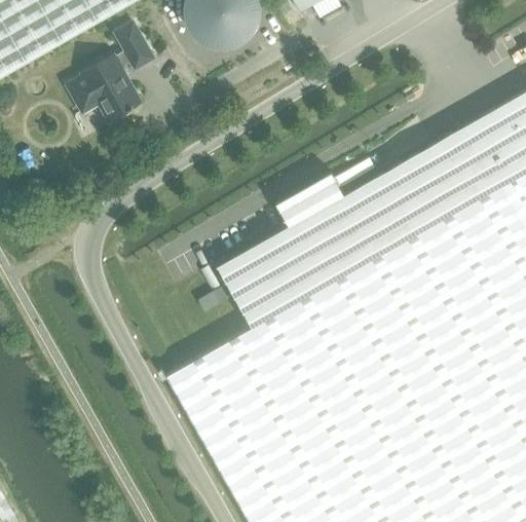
[(0,0),(0,78),(137,0),(0,0)]
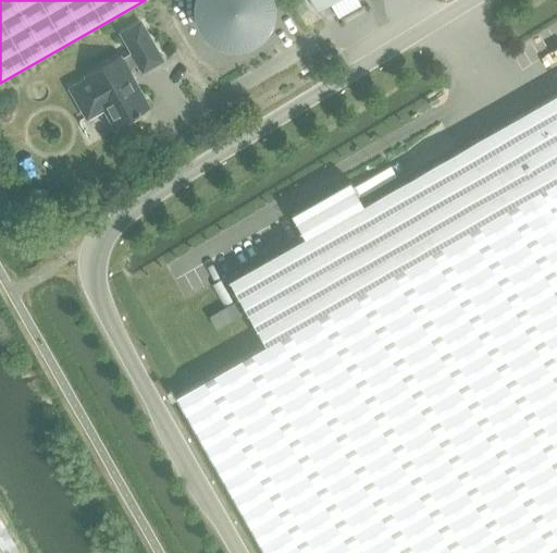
[(308,0),(317,14),(320,13),(342,0),(308,0)]
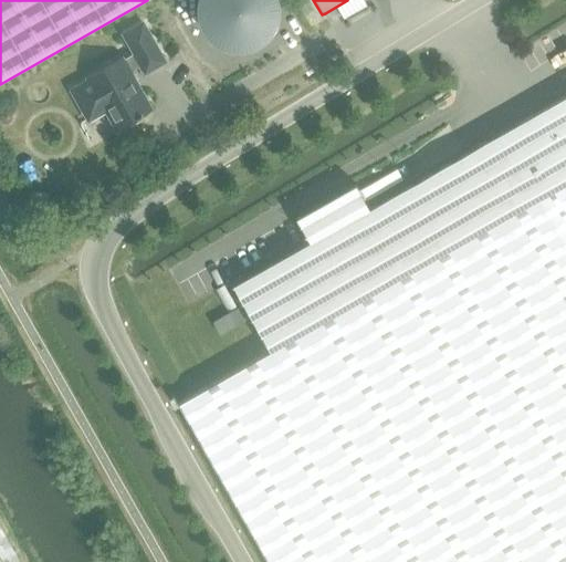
[(304,19),(313,13),(306,1),(296,7),(304,19)]
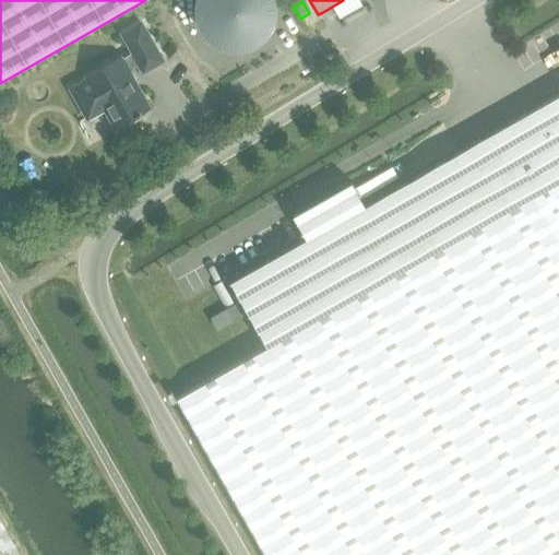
[(143,75),(162,65),(141,26),(121,37),(132,57),(121,63),(120,61),(86,80),(87,82),(70,92),(87,122),(105,113),(115,130),(149,111),(130,79),(142,73),(143,75)]
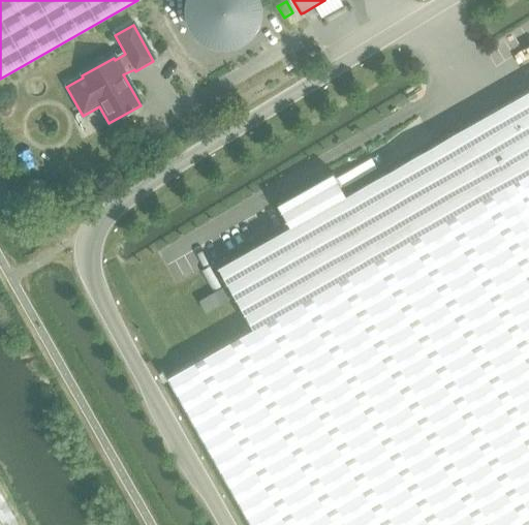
[(528,92),(362,188),(348,164),(292,196),(306,219),(216,270),(251,332),(522,178),(522,179),(528,191),(528,92)]
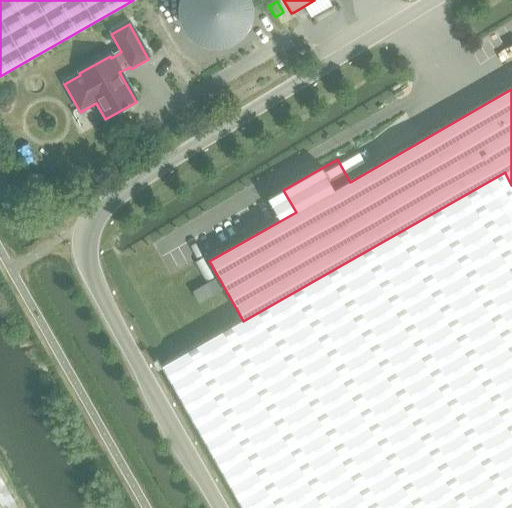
[(511,507),(511,185),(505,173),(163,367),(243,507),(511,507)]
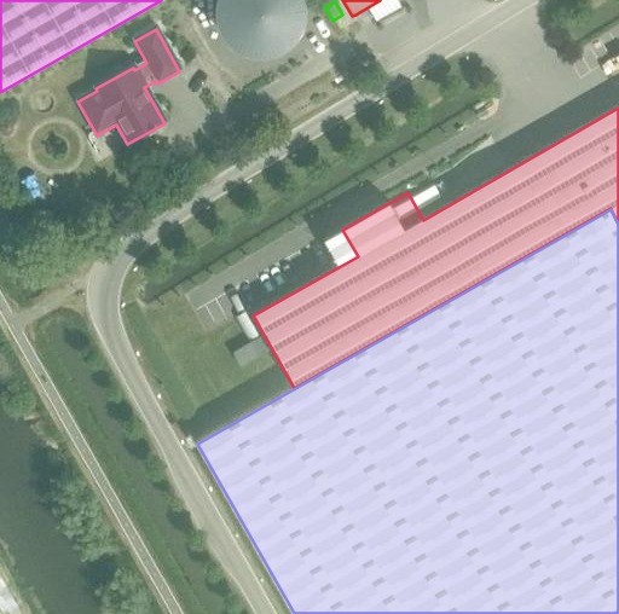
[(241,370),(267,355),(260,341),(232,357),(241,370)]
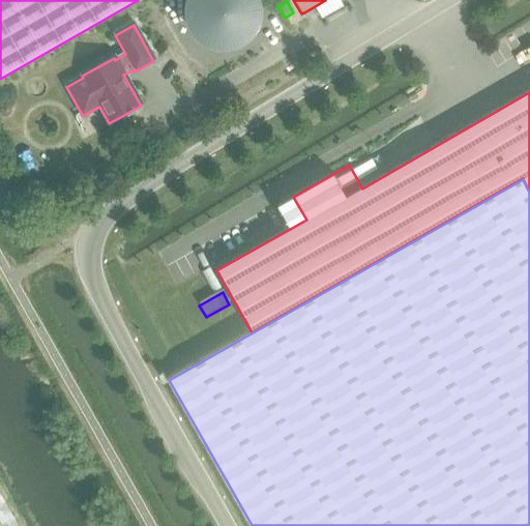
[(18,525),(0,494),(0,525),(18,525)]
